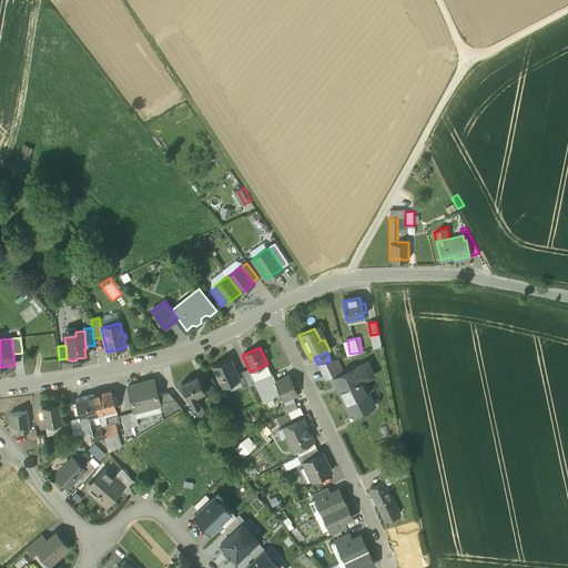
[(230,358),(213,366),(222,387),(239,379),(240,379),(237,374),(230,358)]
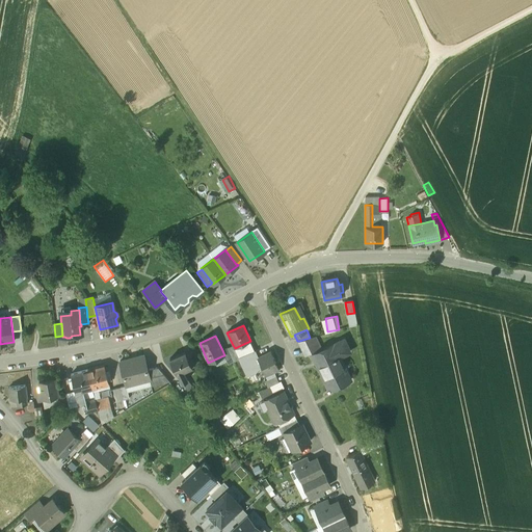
[(310,338),(299,341),(306,354),(319,348),(314,337),(310,338)]
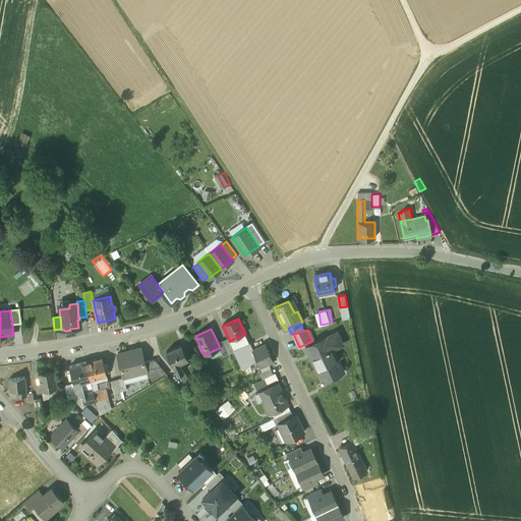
[(337,332),(330,336),(336,348),(343,345),(337,332)]
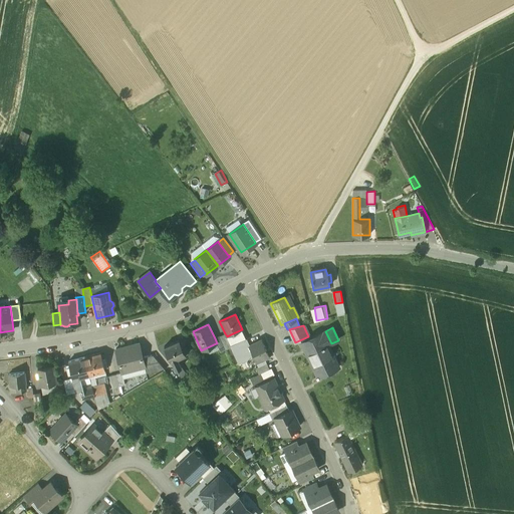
[(325,331),(306,340),(311,351),(306,353),(317,377),(332,369),(327,359),(333,356),(328,345),(331,343),(325,331)]
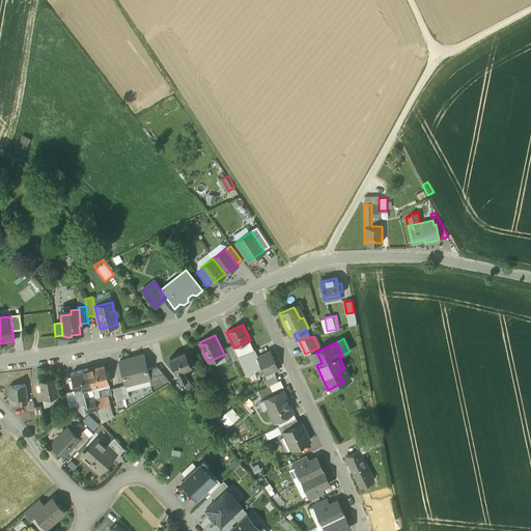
[(234,347),(232,344),(227,347),(233,361),(240,358),(239,357),(236,352),(234,347)]
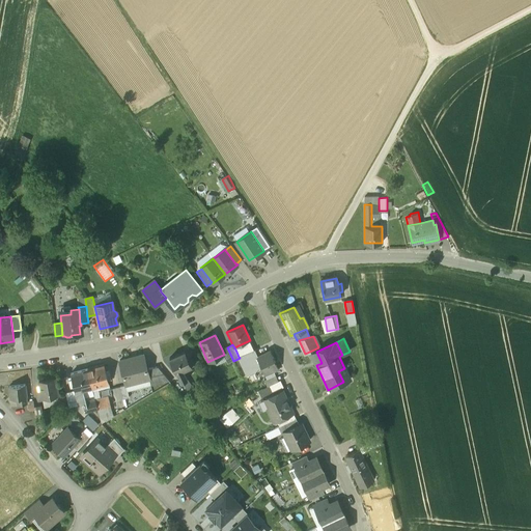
[(227,347),(227,346),(222,350),(224,355),(223,355),(227,363),(233,361),(227,347)]
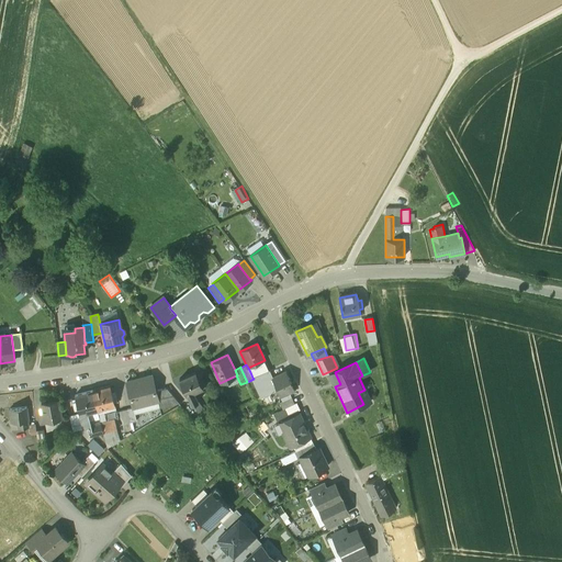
[(269,370),(253,378),(254,379),(261,396),(277,389),(272,378),(269,370)]
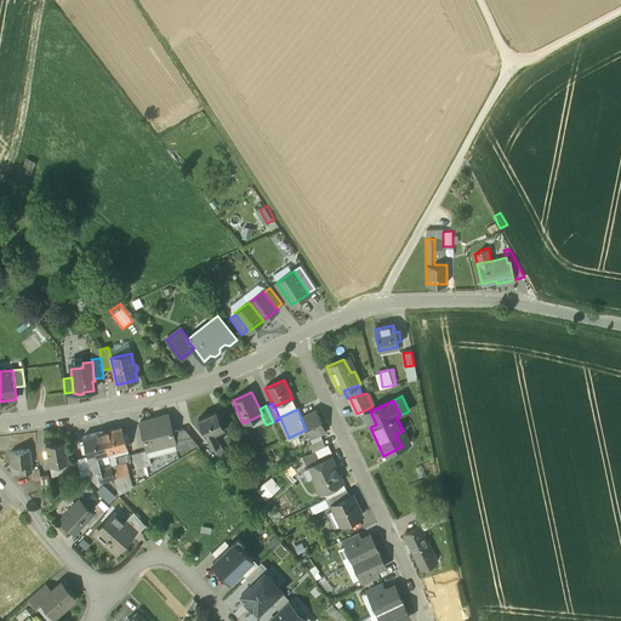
[(301,417),(306,429),(312,443),(322,439),(319,433),(325,431),(315,410),(301,417)]
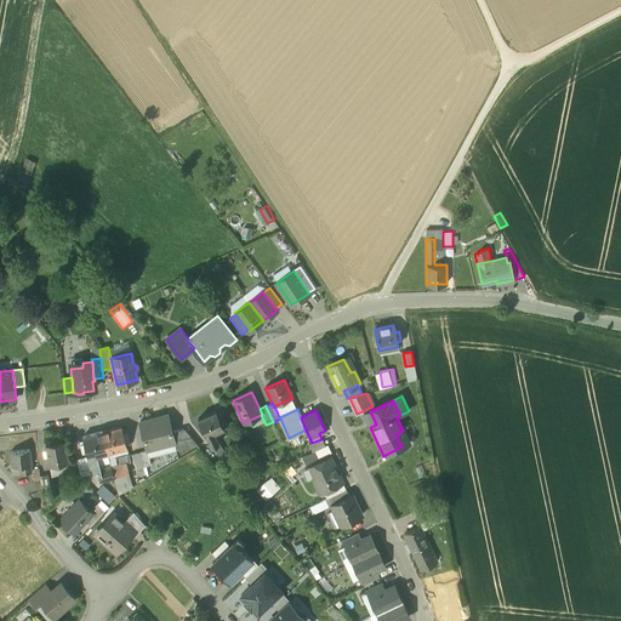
[(216,411),(199,420),(208,438),(215,434),(224,429),(222,423),(224,422),(222,416),(220,417),(216,411)]
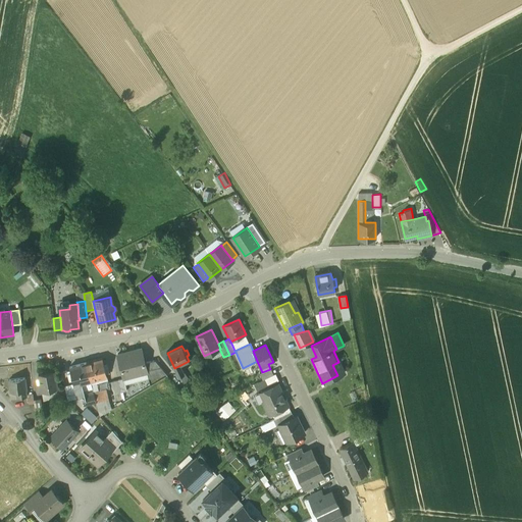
[(141,349),(117,355),(123,378),(147,373),(145,363),(141,349)]
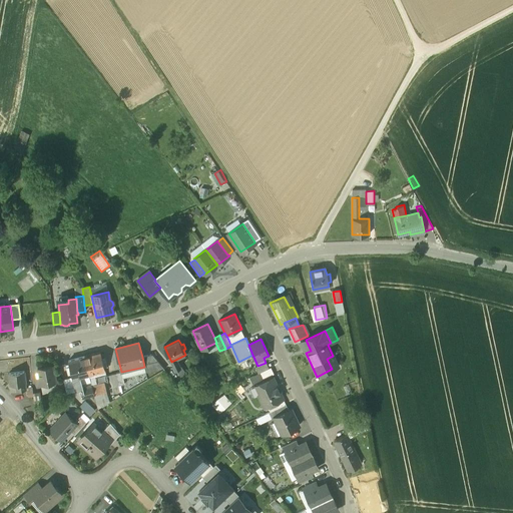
[(100,353),(84,357),(89,374),(104,370),(104,368),(107,367),(105,358),(101,359),(100,353)]
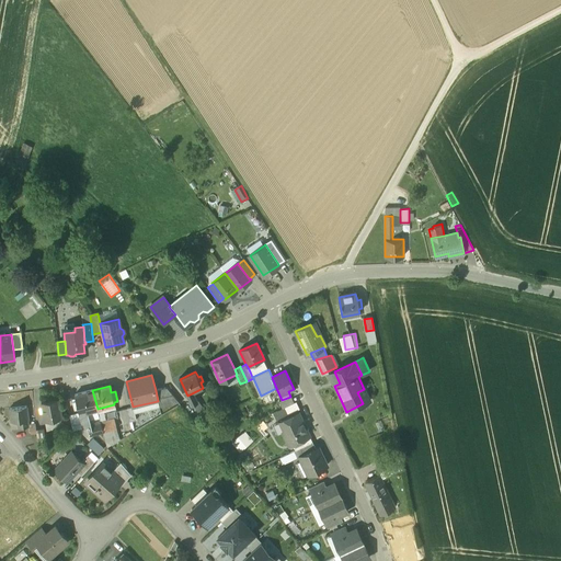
[(179,402),(167,387),(156,390),(158,401),(159,408),(179,402)]
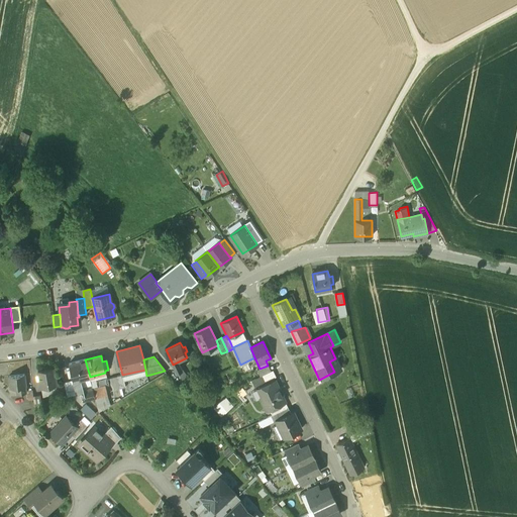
[(85,359),(69,364),(71,370),(68,371),(69,377),(72,376),(74,382),(90,377),(85,359)]
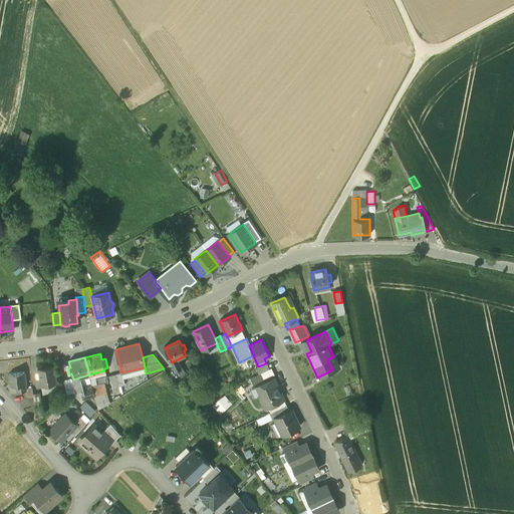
[(178,359),(172,362),(176,370),(182,367),(178,359)]
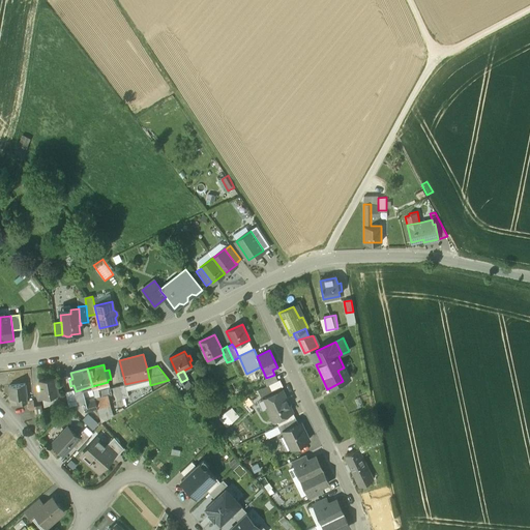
[(266,378),(263,380),(266,386),(268,385),(277,381),(274,375),(266,378)]
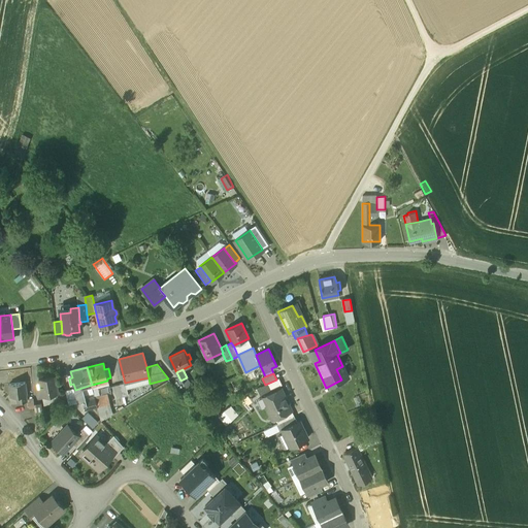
[(55,375),(38,378),(42,396),(59,393),(55,375)]
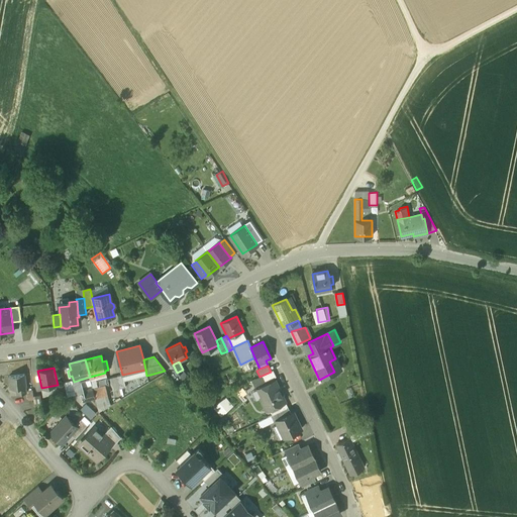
[(191,382),(183,370),(177,373),(185,384),(187,382),(188,384),(191,382)]
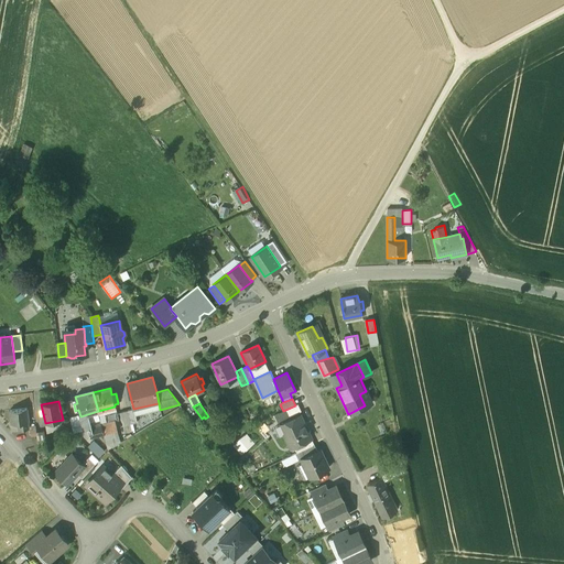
[(295,405),(285,410),(289,416),(300,411),(297,404),(295,405)]
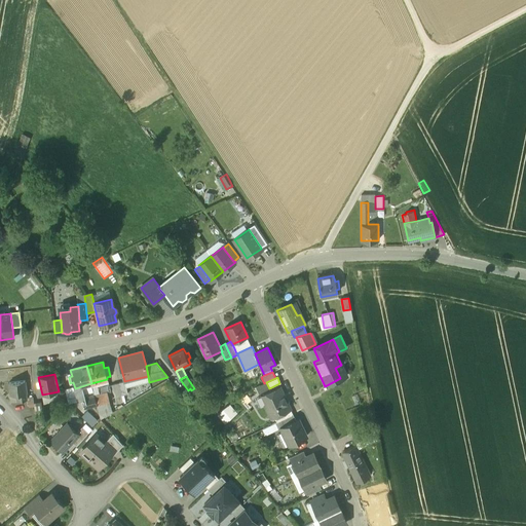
[(26,381),(9,383),(10,396),(16,395),(27,393),(26,381)]
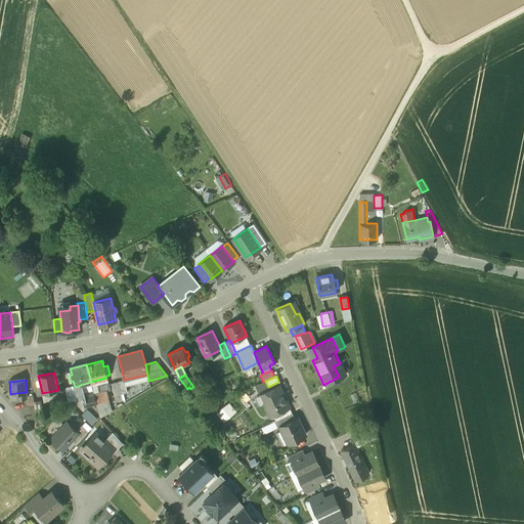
[(127,392),(124,380),(118,382),(121,394),(127,392)]
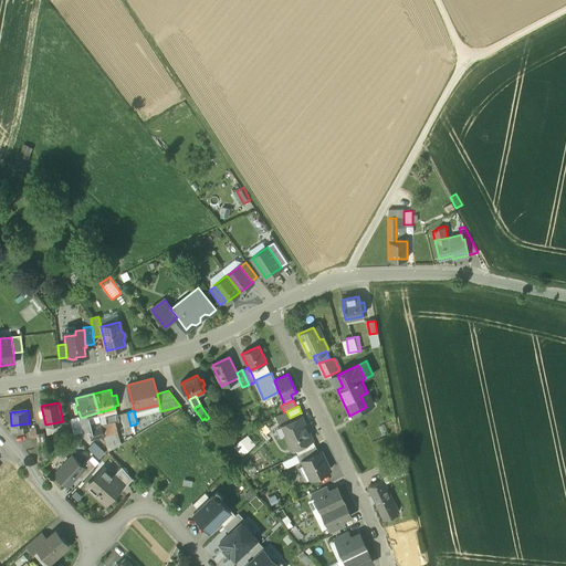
[(127,412),(119,415),(125,435),(132,432),(127,412)]
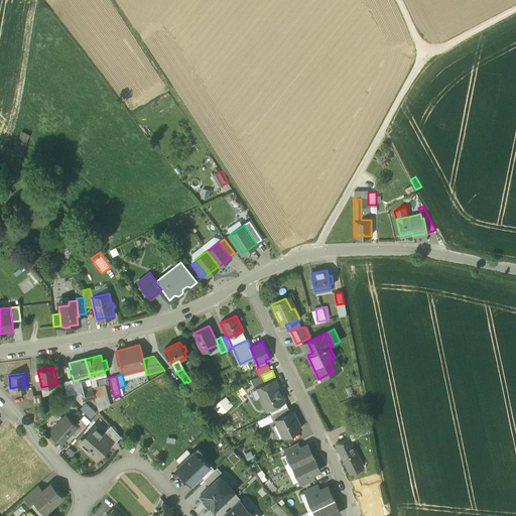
[(275,380),(258,388),(261,397),(260,397),(266,410),(269,408),(284,401),(282,395),(282,394),(281,394),(279,389),(279,388),(278,388),(275,380)]
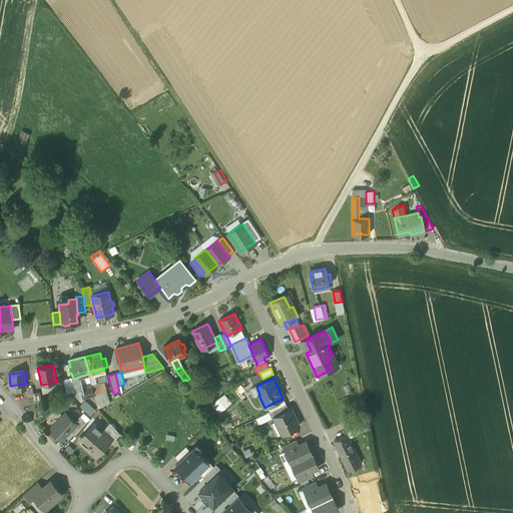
[(64,382),(56,384),(57,391),(66,389),(64,382)]
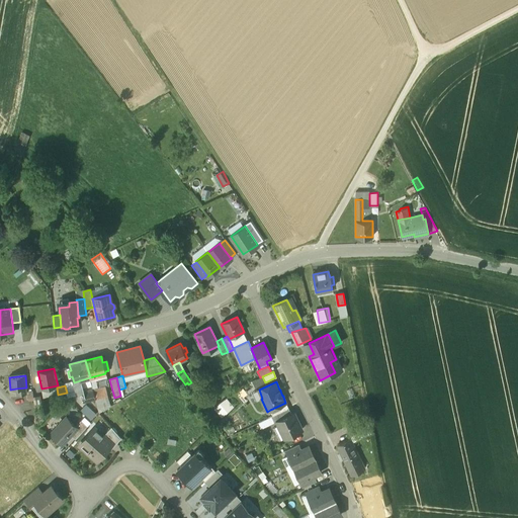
[(105,386),(93,390),(95,399),(107,396),(105,386)]
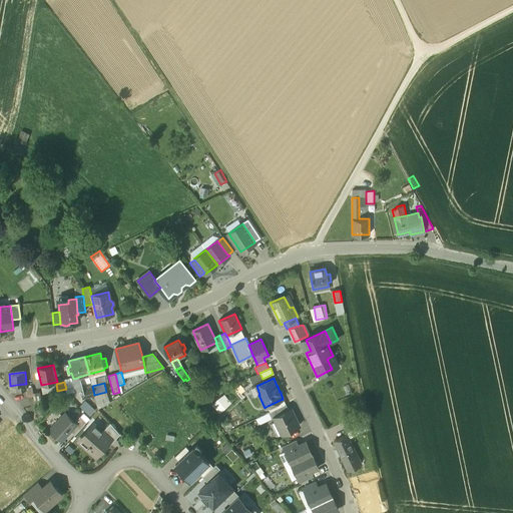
[(191,391),(184,383),(179,387),(186,396),(191,391)]
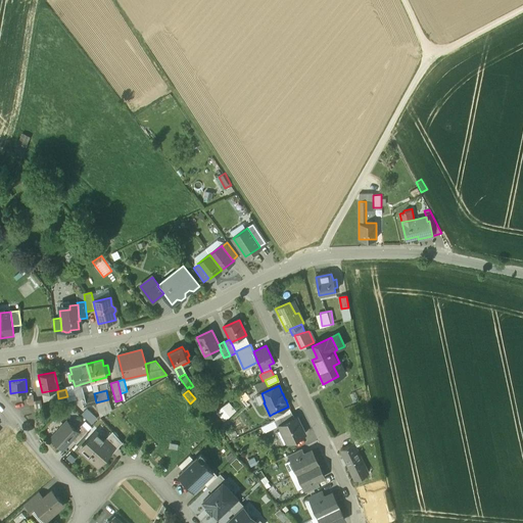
[(94,393),(82,396),(84,406),(96,402),(94,393)]
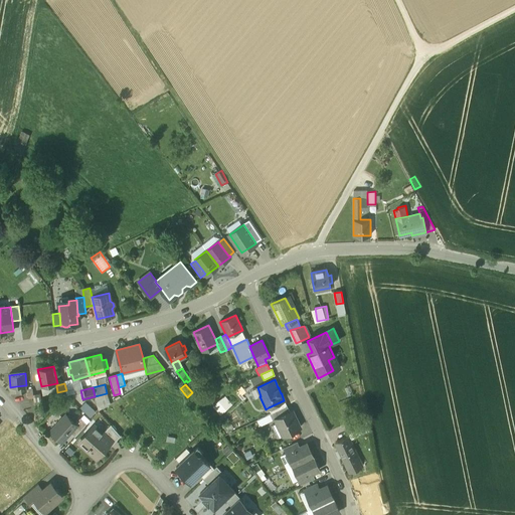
[(40,393),(33,394),(34,406),(41,405),(40,393)]
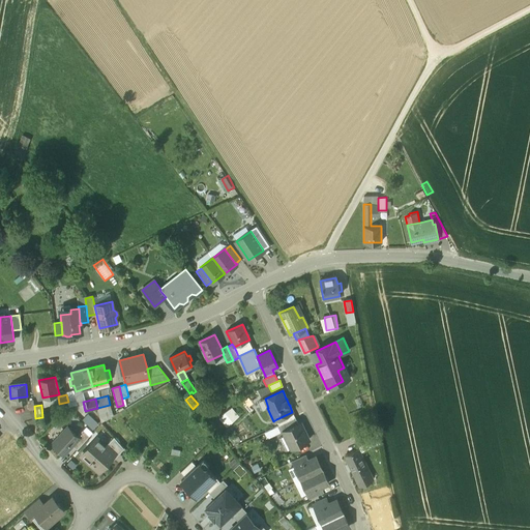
[(221,416),(229,427),(242,415),(234,405),(221,416)]
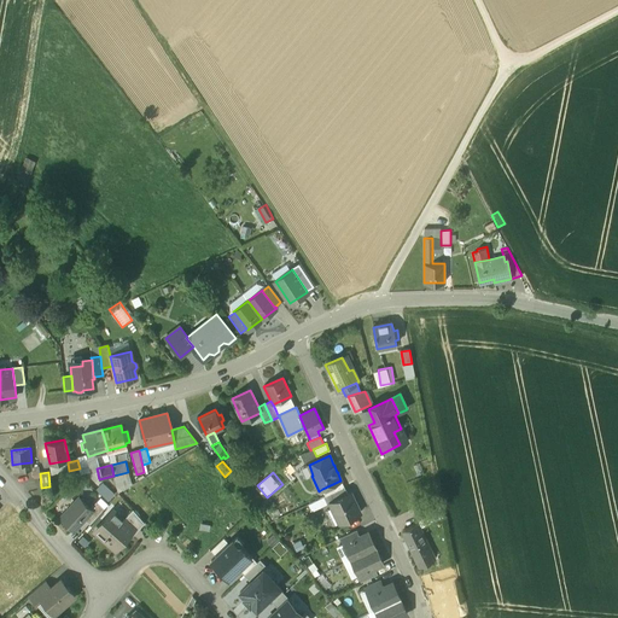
[(252,496),(234,476),(229,481),(250,505),(254,500),(252,496)]
